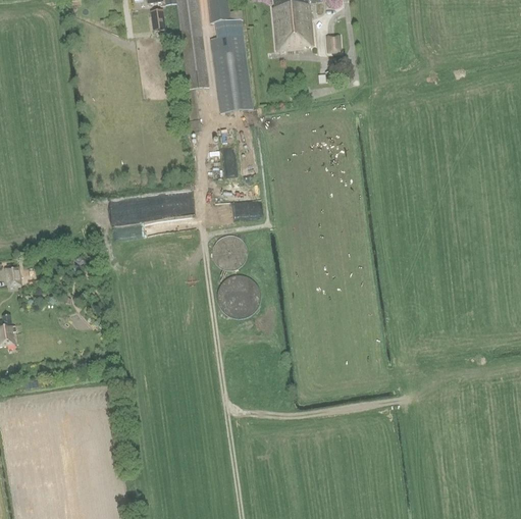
[(176,3),(187,90),(196,89),(207,88),(196,0),(164,0),(165,4),(176,3)]
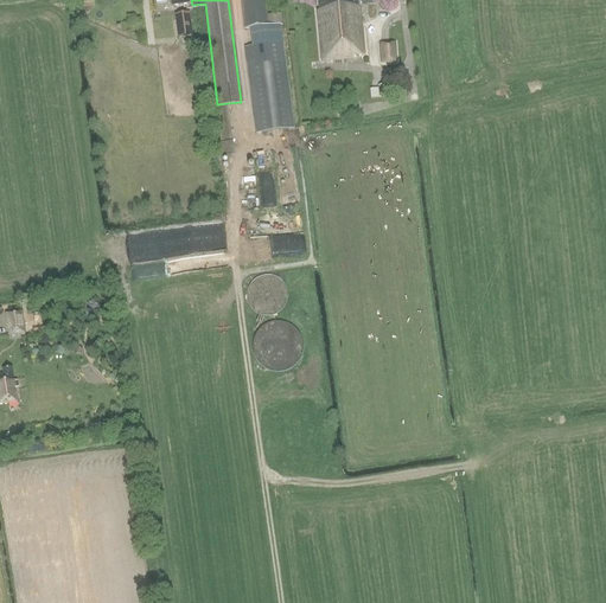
[(241,0),(244,26),(268,24),(267,12),(265,0),(241,0)]
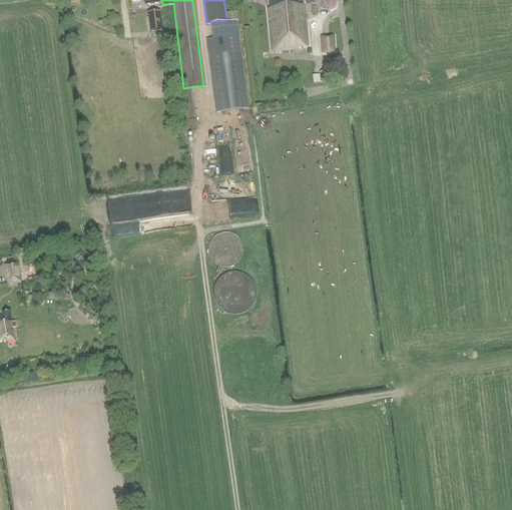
[(310,2),(316,2),(316,0),(267,0),(271,49),(299,47),(298,45),(307,45),(304,4),(311,3),(310,2)]
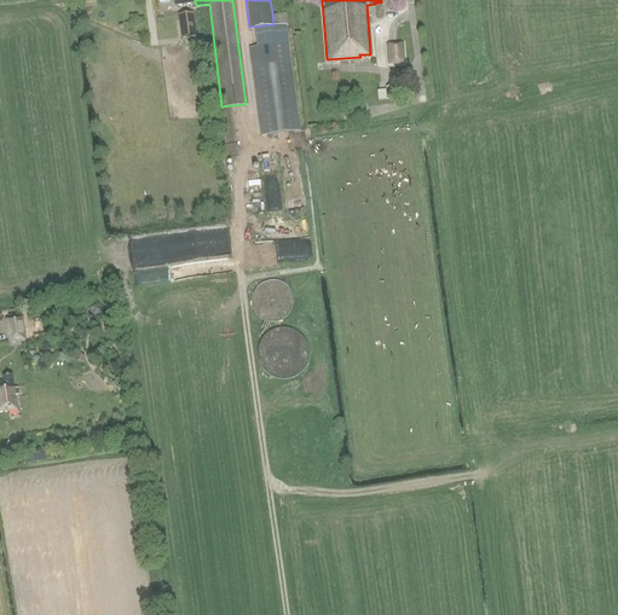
[(196,34),(192,10),(178,11),(180,36),(196,34)]
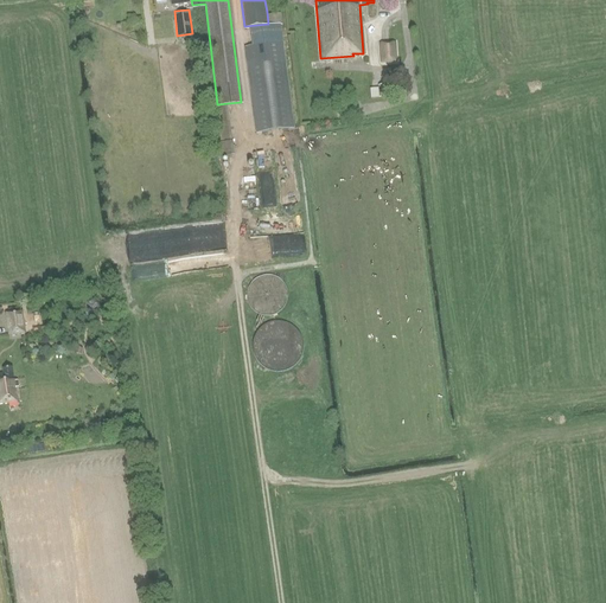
[(267,12),(268,24),(280,23),(281,23),(280,11),(267,12)]
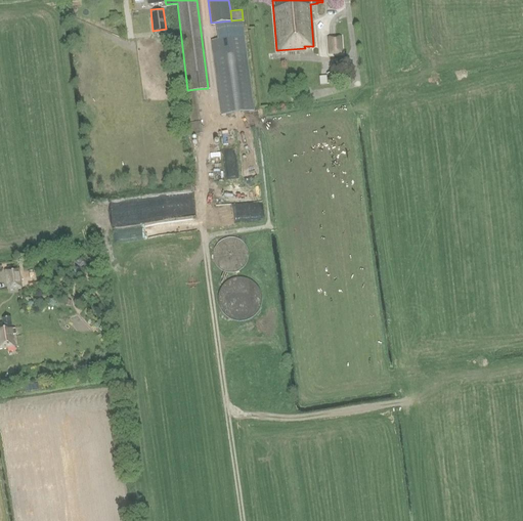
[(220,113),(253,109),(244,35),(211,39),(220,113)]
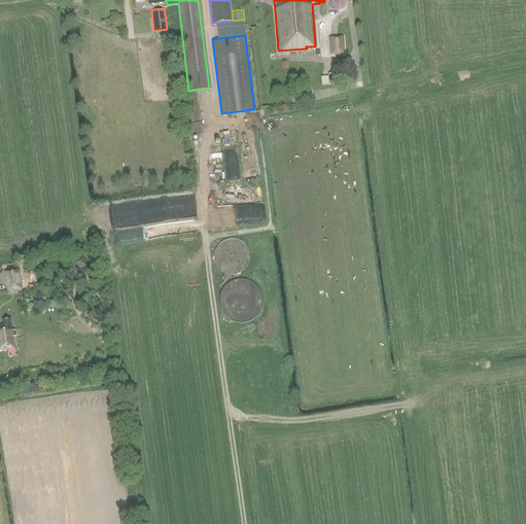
[(330,51),(343,50),(342,35),(329,36),(330,51)]
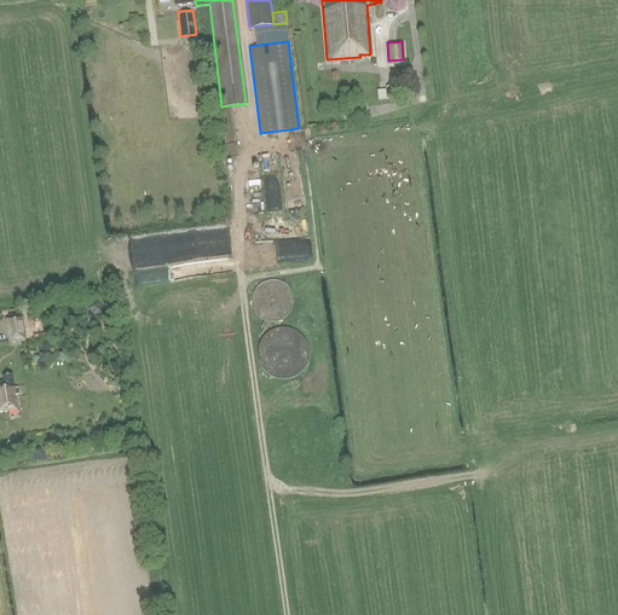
[(223,157),(238,155),(232,105),(221,106),(217,108),(223,157)]
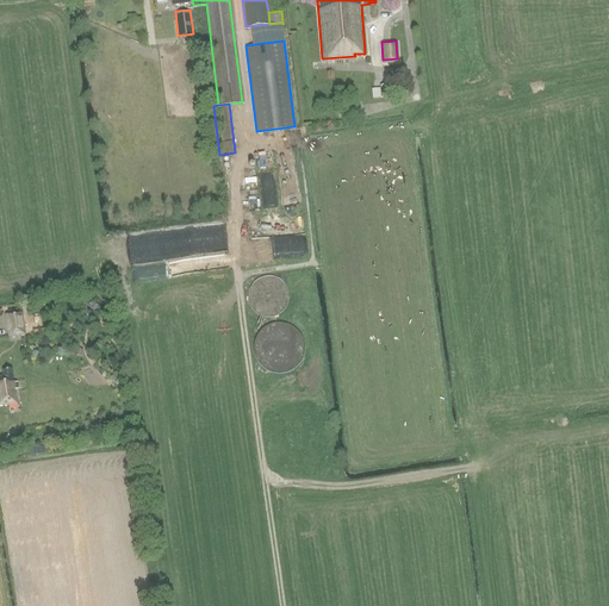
[(303,239),(259,239),(259,257),(303,257),(303,239)]
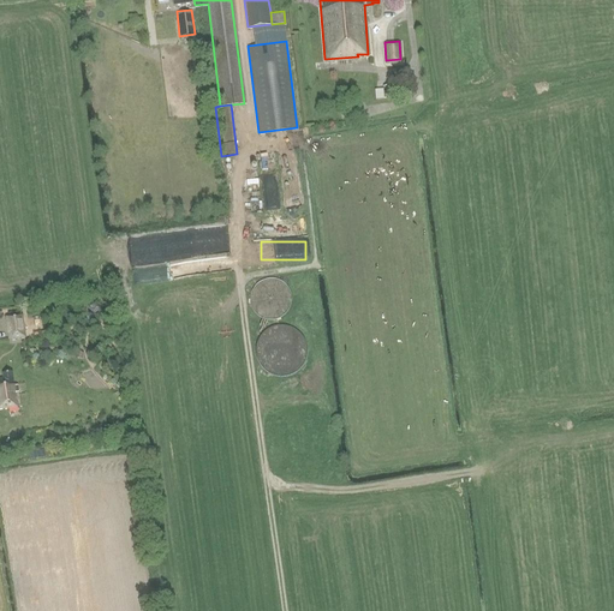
[(291,294),(291,292),(290,289),(290,288),(288,286),(287,285),(286,282),(285,281),(284,279),(281,277),(279,276),(276,275),(275,275),(273,274),(270,274),(268,274),(266,275),(263,275),(261,276),(260,276),(257,277),(256,279),(255,280),(254,282),(252,283),(251,286),(250,287),(249,289),(249,292),(249,294),(249,297),(249,299),(250,301),(251,304),(251,306),(254,307),(255,310),(256,311),(258,312),(260,313),(261,315),(263,315),(264,316),(267,316),(269,316),(272,316),(274,316),(276,315),(278,313),(280,313),(282,311),(284,310),(286,309),(287,306),(288,304),(290,301),(290,300),(291,298),(291,295),(291,294)]
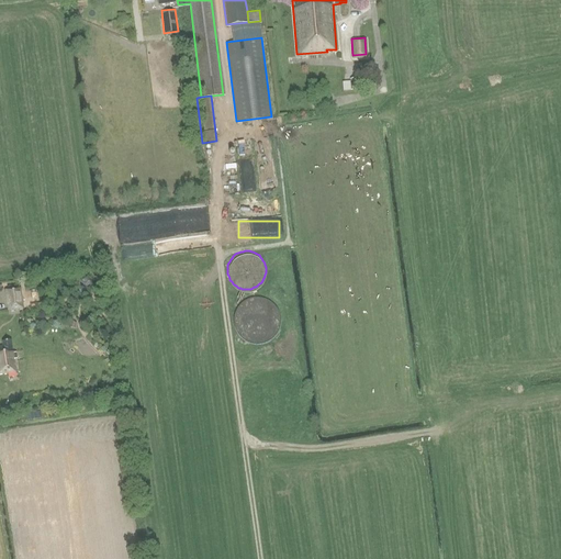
[(8,309),(21,306),(18,287),(6,289),(8,309)]
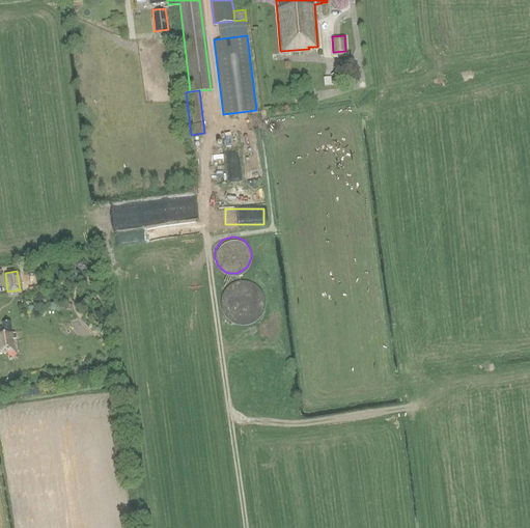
[(233,279),(231,281),(229,281),(226,284),(223,288),(221,293),(220,296),(220,298),(220,300),(220,304),(221,308),(221,309),(223,312),(224,313),(226,316),(228,317),(232,321),(234,322),(236,322),(239,323),(242,323),(248,323),(250,322),(254,320),(258,316),(260,313),(262,311),(263,306),(265,304),(265,301),(265,298),(263,295),(263,293),(262,289),(260,286),(257,283),(256,282),(252,280),(250,279),(248,278),(247,278),(242,278),(240,278),(236,278),(234,279),(233,279)]
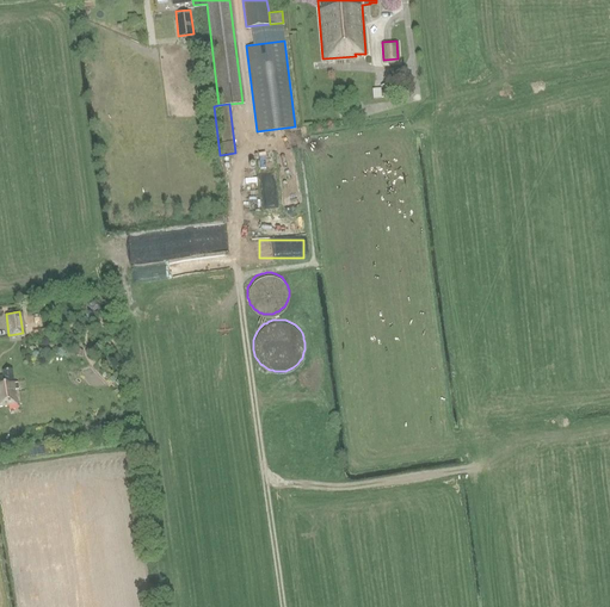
[(0,403),(19,401),(16,379),(12,379),(11,367),(0,369),(1,373),(0,373),(0,403)]
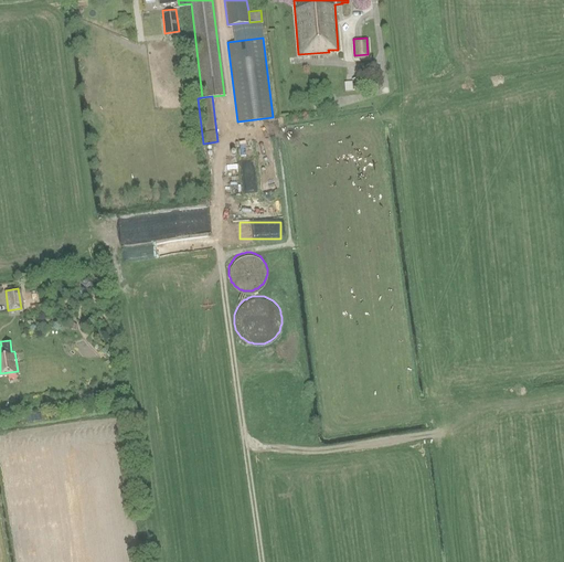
[(106,383),(91,385),(92,394),(107,393),(106,383)]
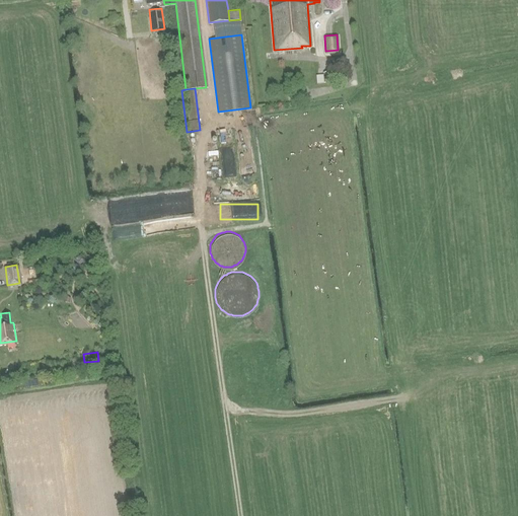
[(113,364),(112,352),(102,354),(103,365),(113,364)]
